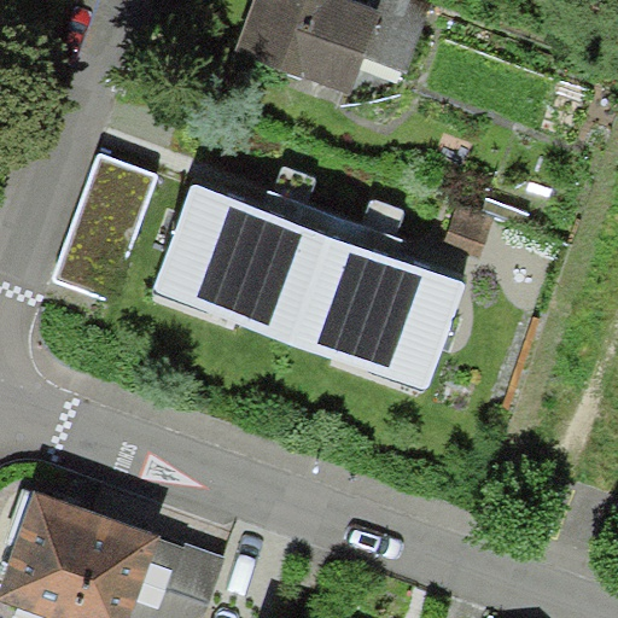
[(359,0),(262,0),(245,51),(336,83),(349,48),(397,66),(414,21),(359,0)]
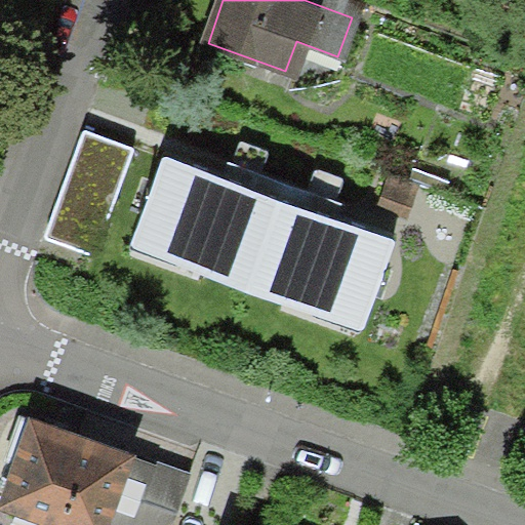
[(133,151),(81,131),(41,239),(93,258),(133,151)]
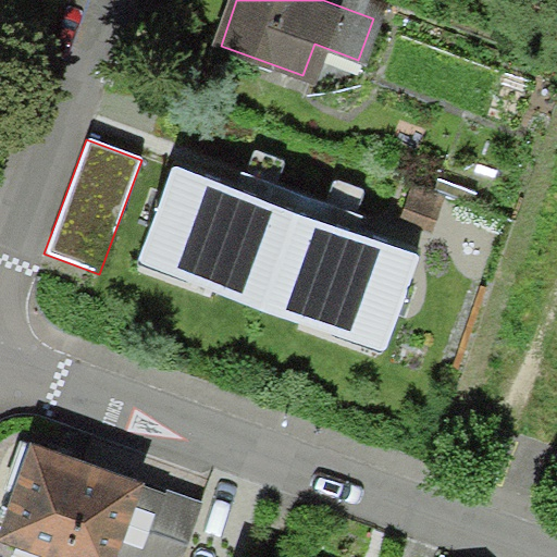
[(418,255),(172,165),(136,263),(383,353),(418,255)]
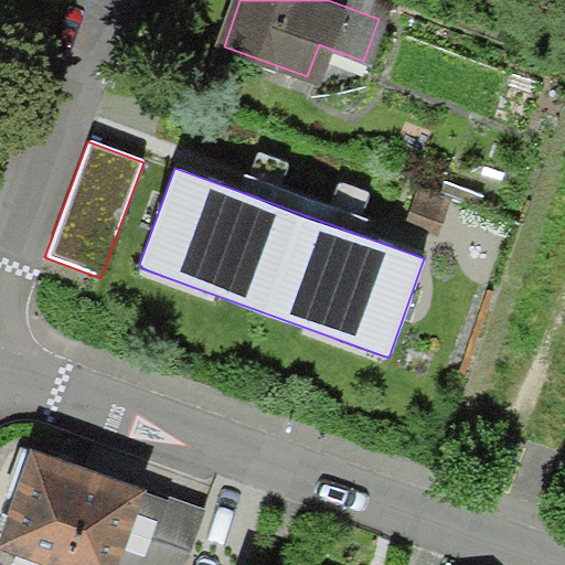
[(450,201),(416,187),(403,221),(437,235),(450,201)]
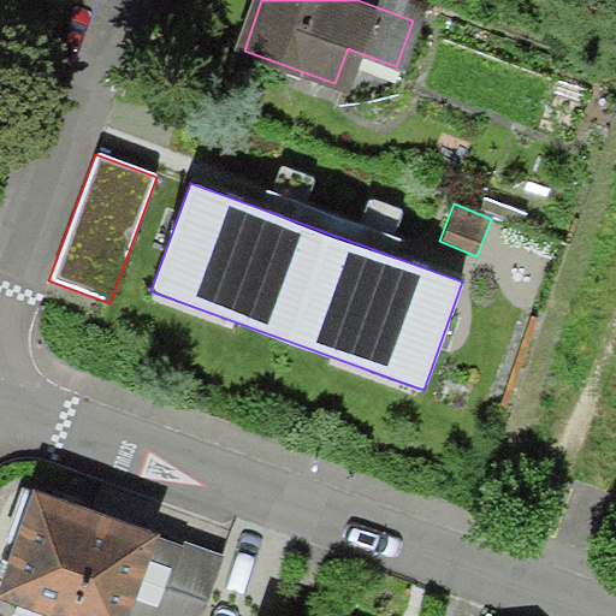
[(143,615),(171,540),(27,489),(0,561),(0,588),(29,599),(22,615),(143,615)]
